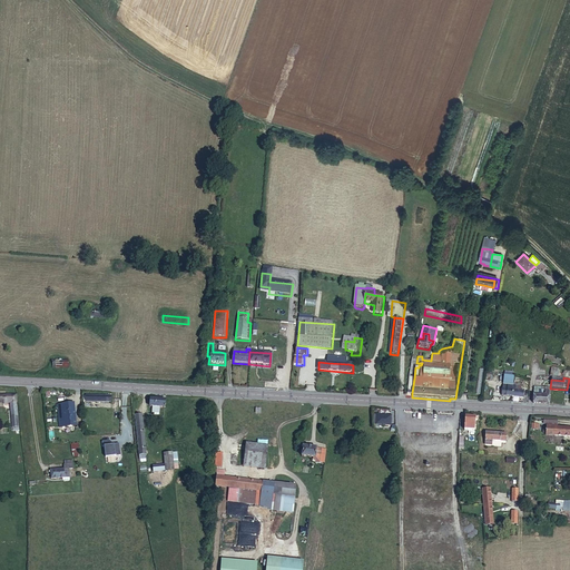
[(513,399),(514,391),(514,387),(503,386),(502,397),(513,399)]
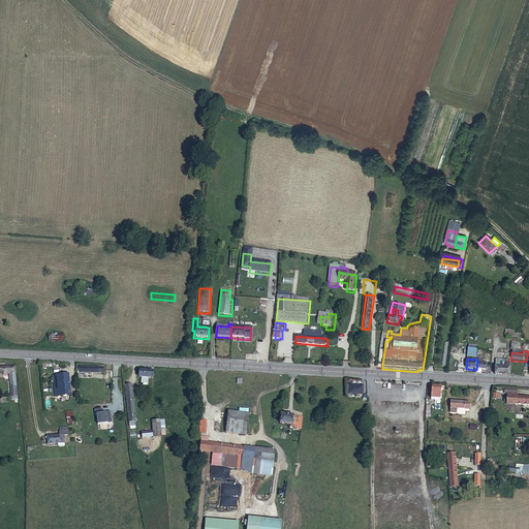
[(509,376),(510,365),(500,364),(499,368),(495,368),(494,375),(509,376)]
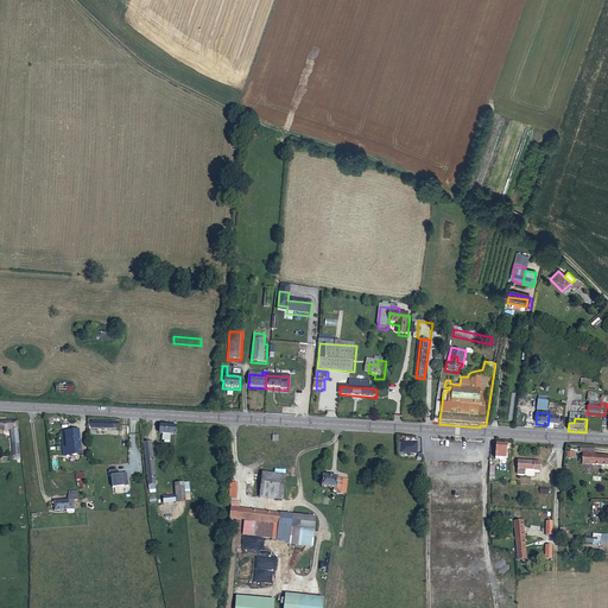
[(14,435),(14,426),(0,426),(0,434),(10,435),(13,466),(19,466),(16,435),(14,435)]
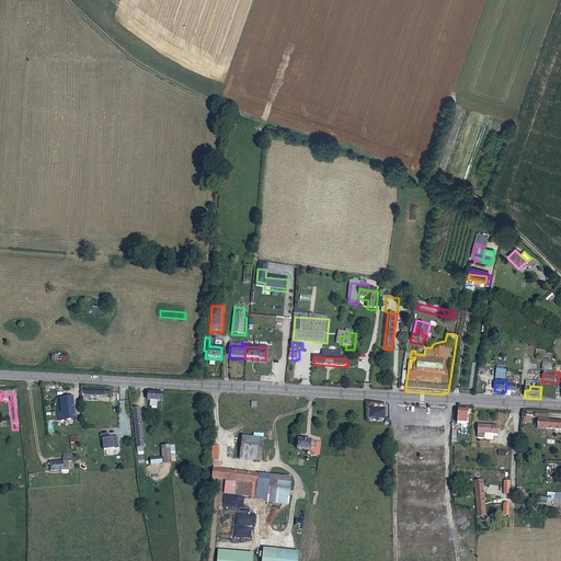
[(109,403),(109,396),(82,395),(82,401),(109,403)]
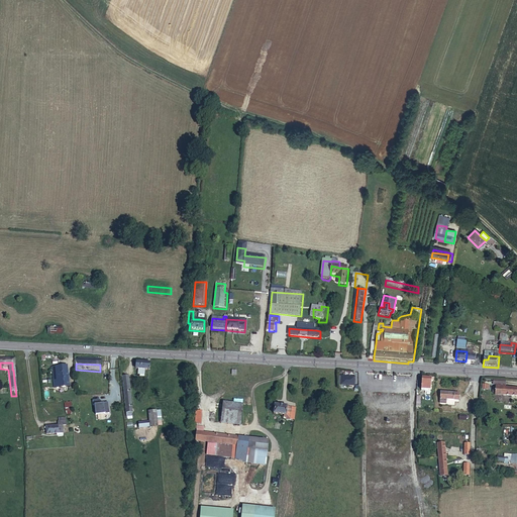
[(148,375),(148,367),(134,367),(134,374),(138,374),(138,379),(144,379),(144,375),(148,375)]
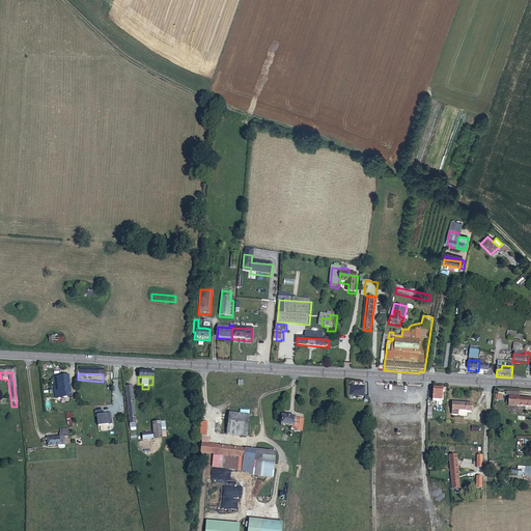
[(70,401),(67,381),(51,383),(54,403),(70,401)]
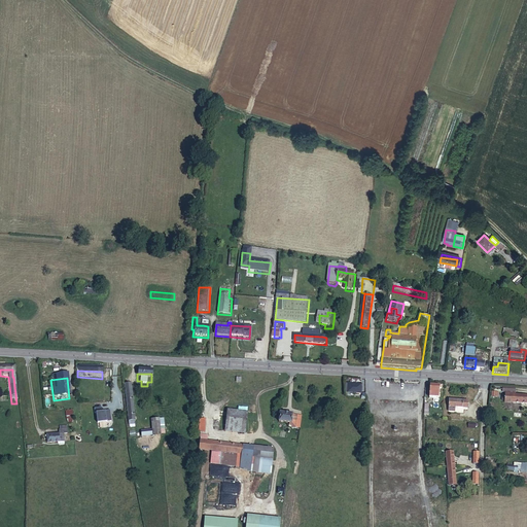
[(362,392),(363,382),(351,382),(351,392),(362,392)]
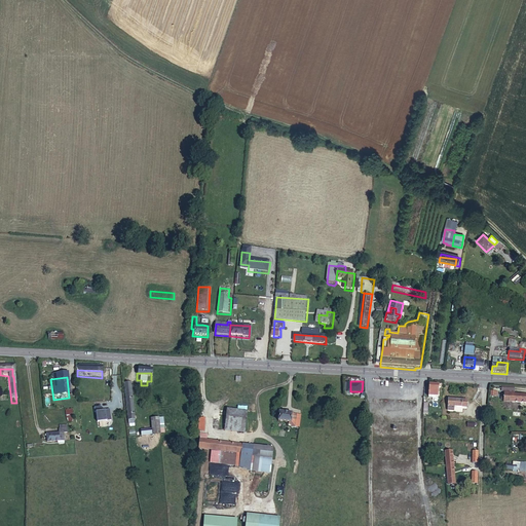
[(440,397),(441,385),(430,384),(430,396),(440,397)]
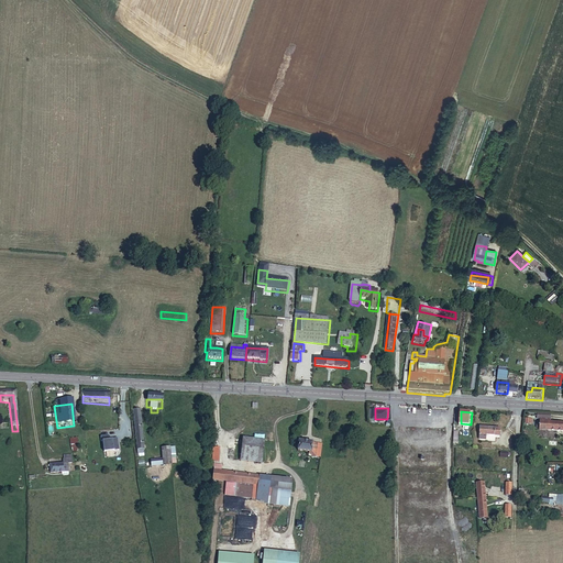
[(142,459),(138,414),(129,415),(129,418),(131,417),(135,459),(142,459)]
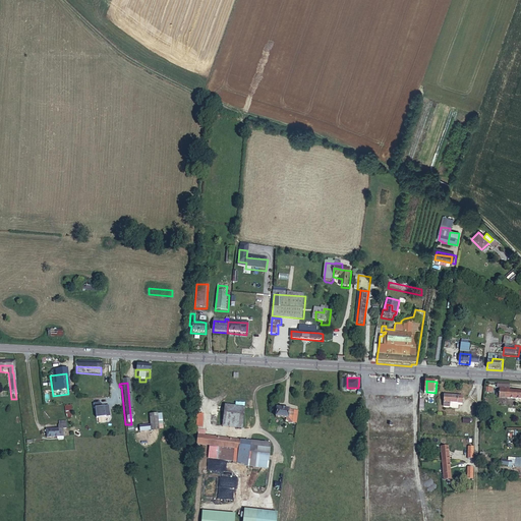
[(510,397),(510,389),(510,387),(501,386),(501,396),(510,397)]
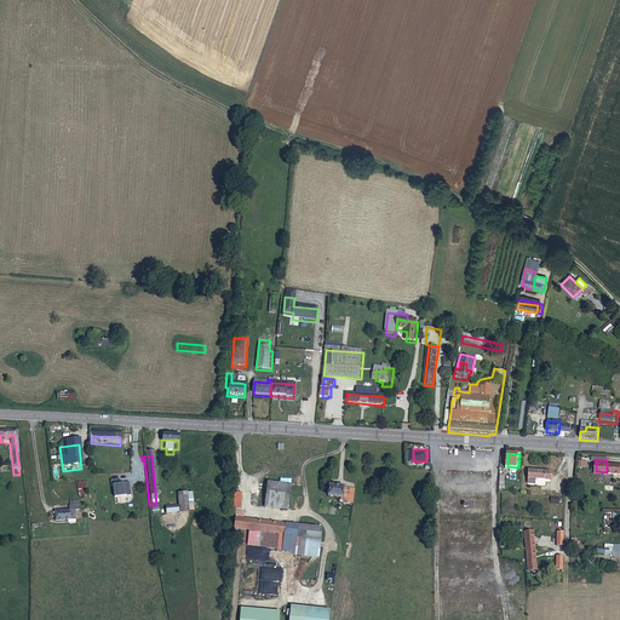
[(619,472),(619,461),(607,463),(607,472),(619,472)]
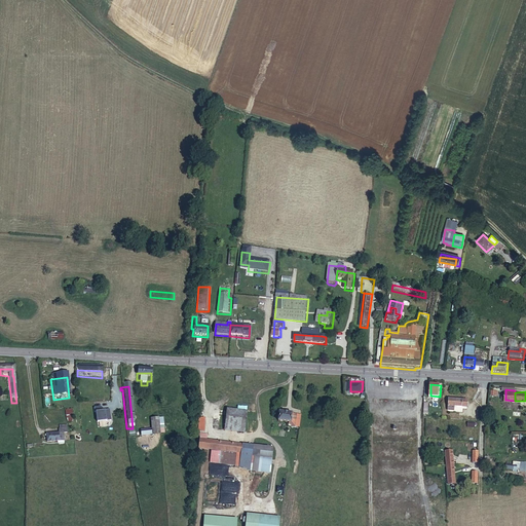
[(462,405),(463,399),(450,398),(450,409),(455,409),(456,408),(456,405),(462,405)]
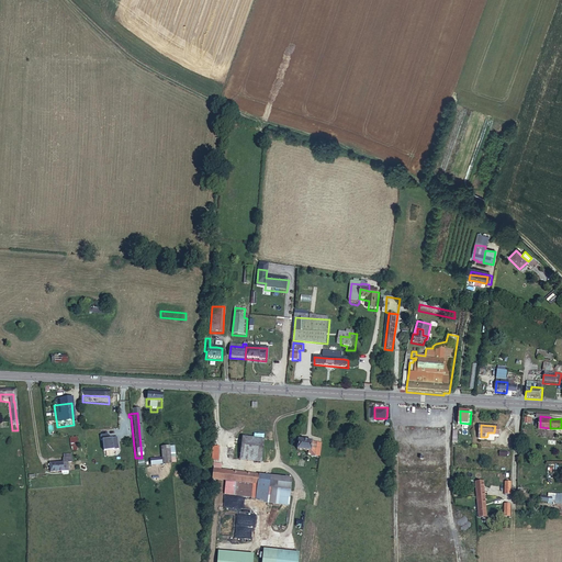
[(321,448),(321,440),(298,438),(296,449),(307,449),(307,454),(311,454),(311,452),(316,452),(316,448),(321,448)]
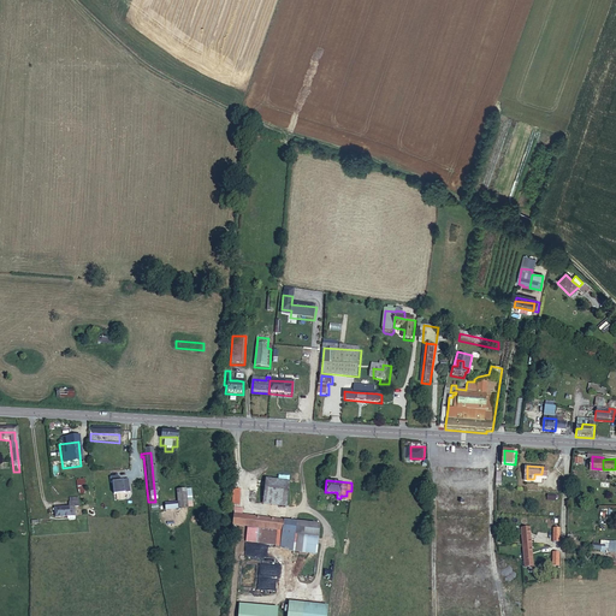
[(286,505),(288,481),(265,481),(264,504),(286,505)]
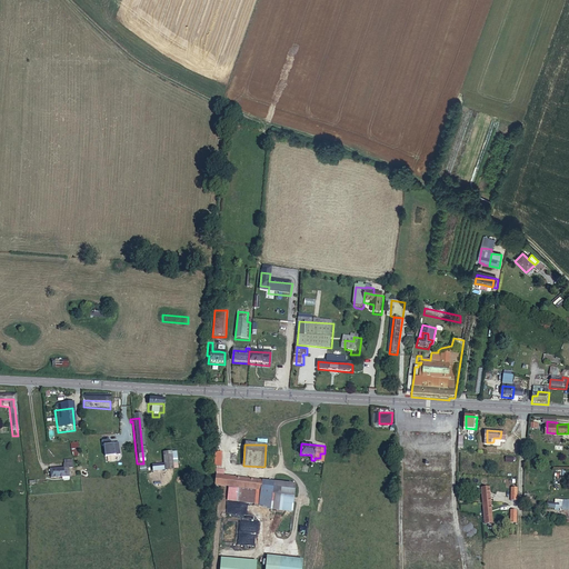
[(117,460),(116,448),(110,448),(110,450),(107,450),(107,446),(98,446),(99,451),(100,451),(101,462),(117,460)]
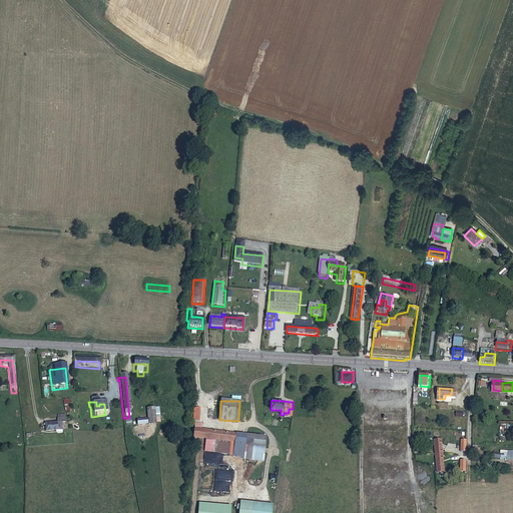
[(154,425),(154,413),(145,413),(146,423),(146,426),(154,425)]
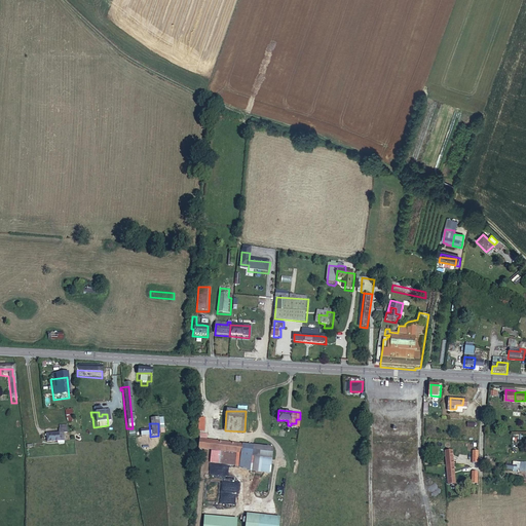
[(64,446),(64,438),(66,438),(66,434),(59,434),(59,439),(46,439),(46,447),(64,446)]
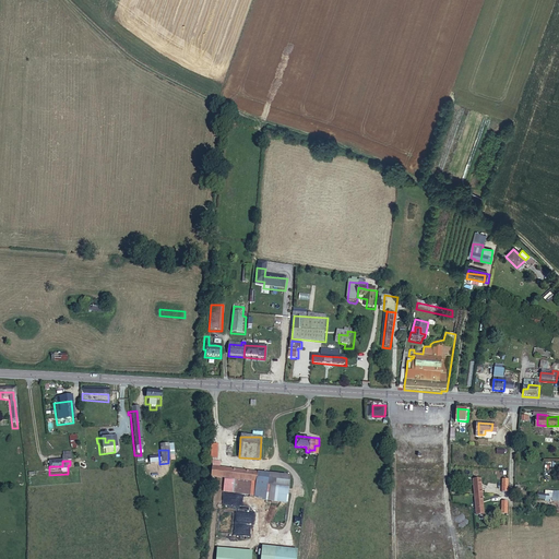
[(252,479),(253,471),(221,466),(213,466),(213,475),(225,476),(252,479)]
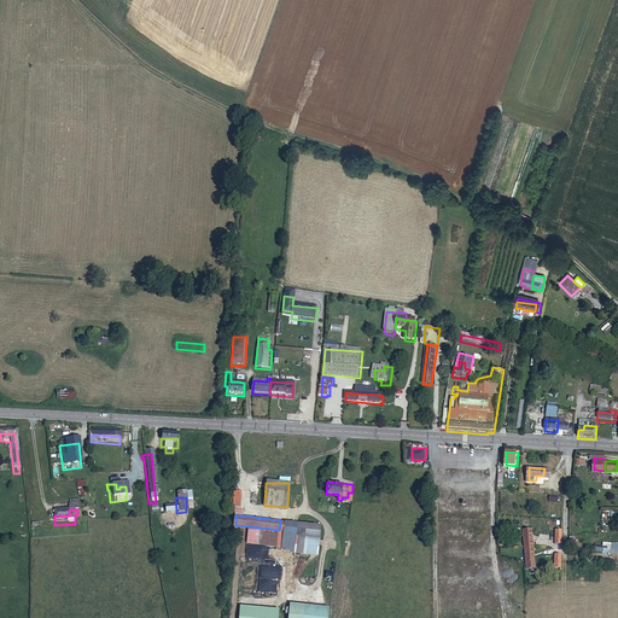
[(293,534),(295,522),(280,520),(279,530),(279,532),(293,534)]
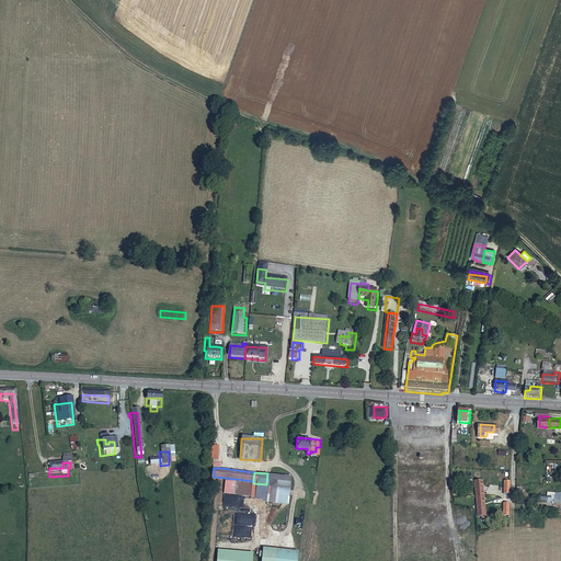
[(290,487),(292,476),(271,473),(270,485),(290,487)]
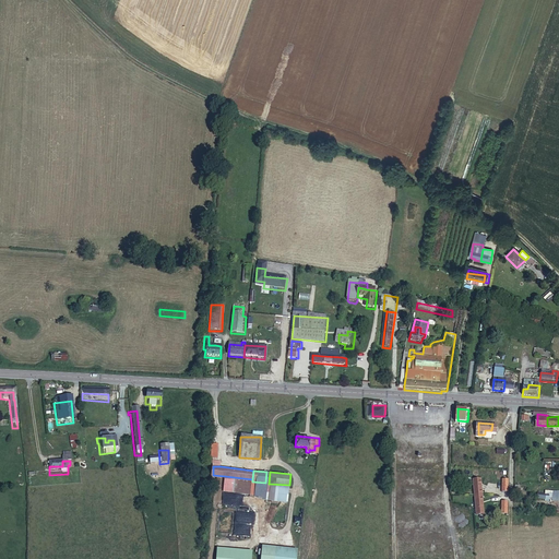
[(252,482),(252,479),(225,476),(224,490),(250,492),(252,482)]
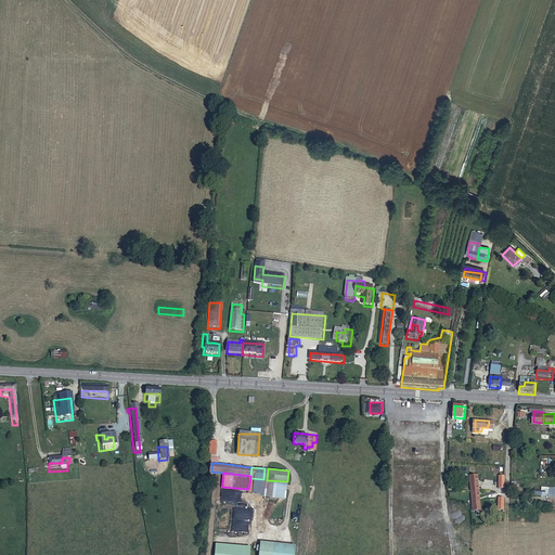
[(286,498),(287,481),(267,480),(266,495),(286,498)]
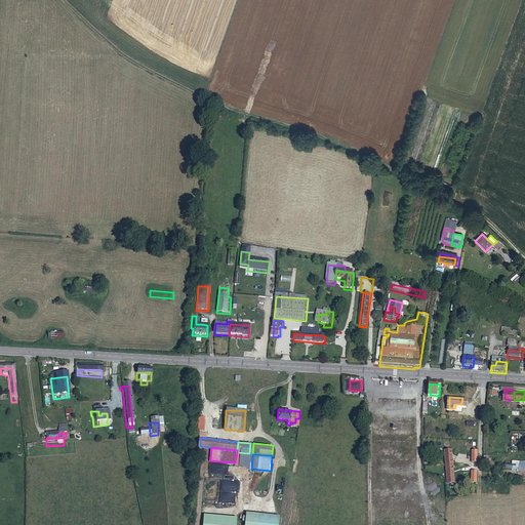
[(456,481),(454,466),(447,466),(449,482),(456,481)]
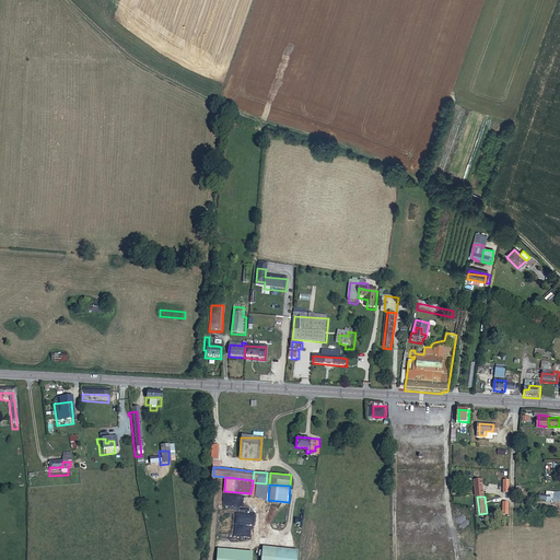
[(236,512),(236,521),(238,521),(238,523),(248,523),(248,509),(243,508),(242,512),(236,512)]
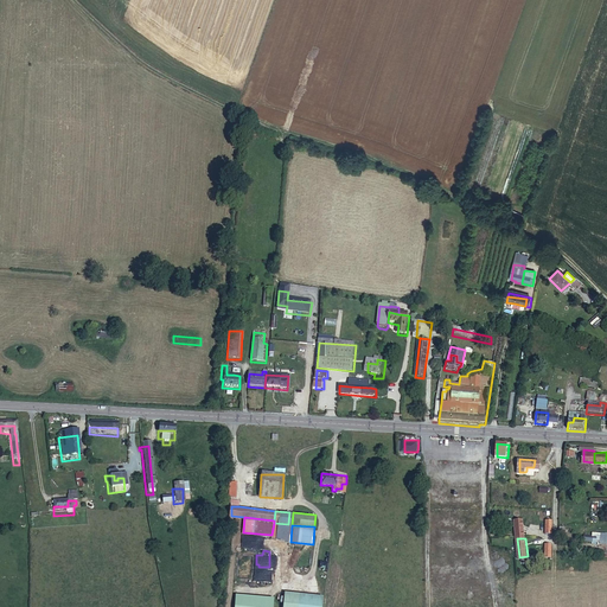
[(321,606),(324,599),(286,594),(283,606),(321,606)]
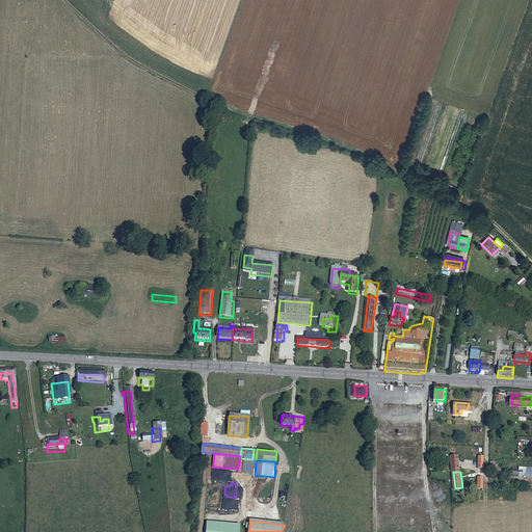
[(239,531),(240,526),(208,523),(206,531),(239,531)]
